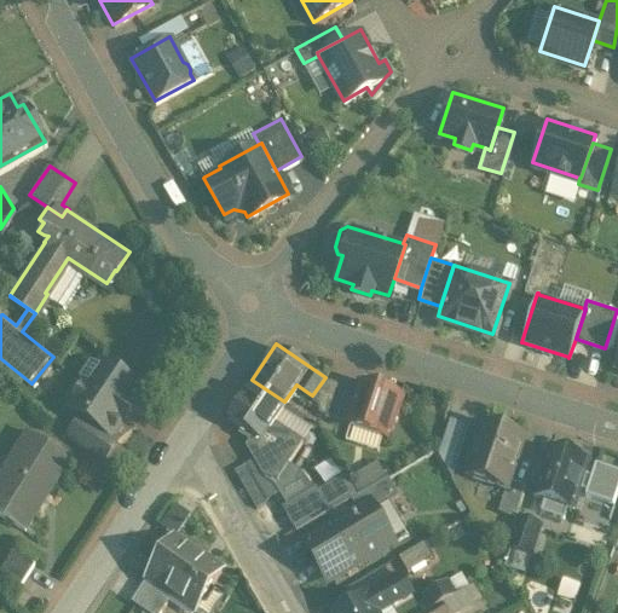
[(140,388),(99,360),(98,362),(87,379),(69,404),(81,412),(82,411),(111,431),(121,416),(122,417),(132,403),(131,402),(140,388)]
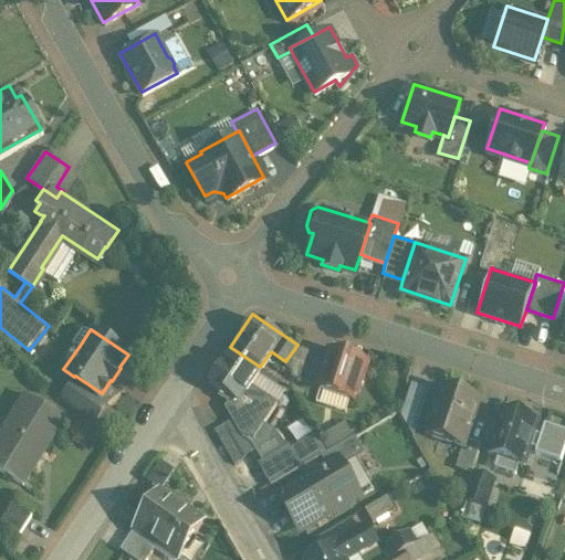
[(325,354),(297,345),(285,361),(284,363),(290,367),(291,374),(316,382),(325,354)]
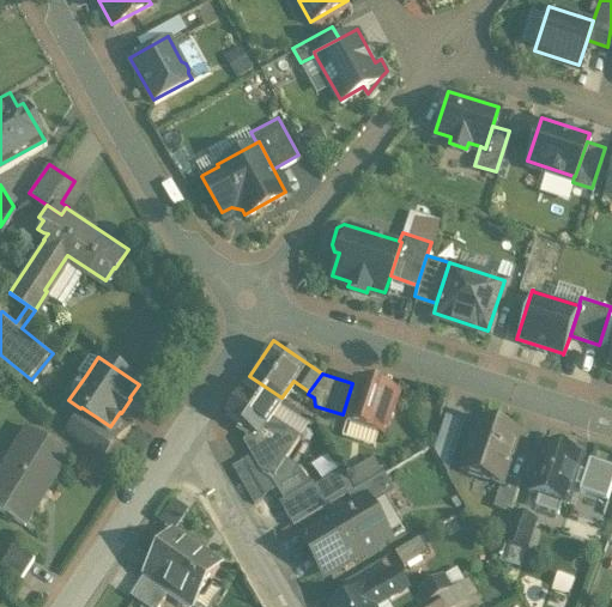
[(395,389),(355,375),(352,383),(343,414),(341,417),(382,429),(388,411),(392,410),(397,396),(394,393),(395,389)]
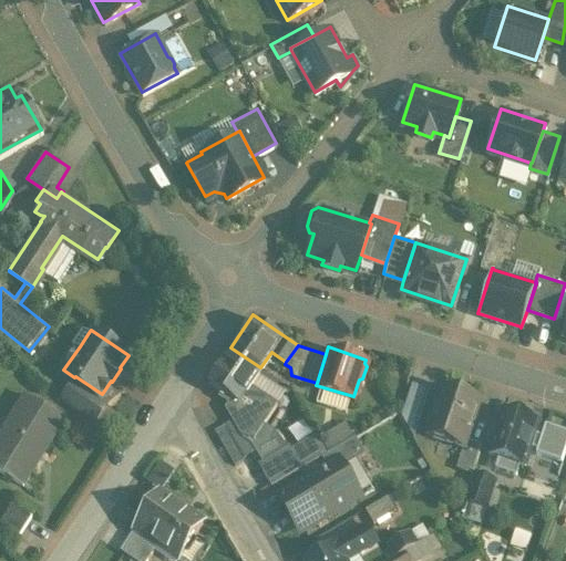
[(260,367),(230,347),(208,380),(230,395),(224,405),(242,435),(249,440),(277,401),(250,383),(260,367)]
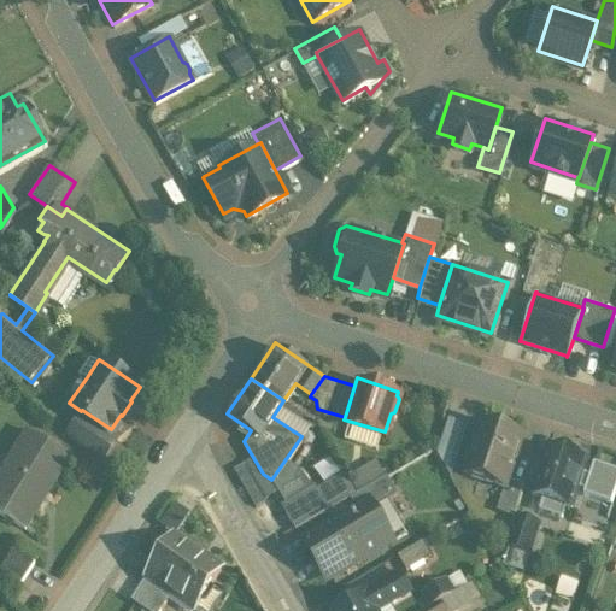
[(111,429),(82,410),(81,411),(66,432),(100,459),(117,434),(111,429)]
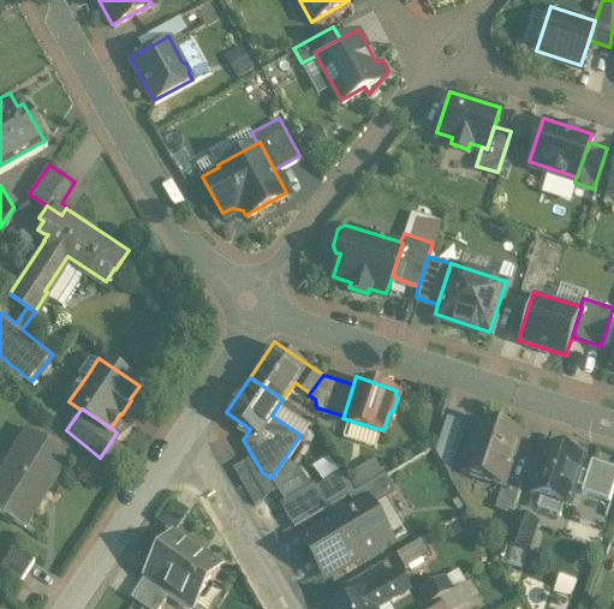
[(453,459),(466,417),(448,411),(435,453),(453,459)]
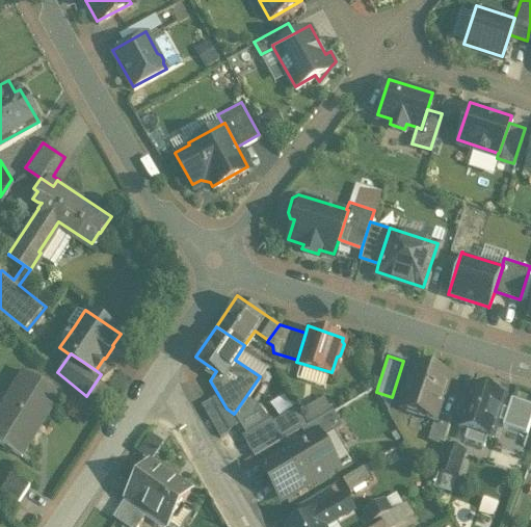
[(450,372),(416,360),(400,406),(433,418),(434,418),(437,410),(450,372)]
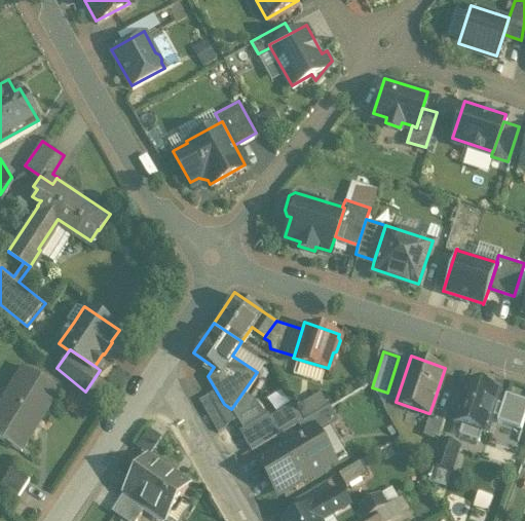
[(23,364),(0,401),(0,435),(20,447),(58,385),(59,386),(60,385),(23,363),(23,364)]
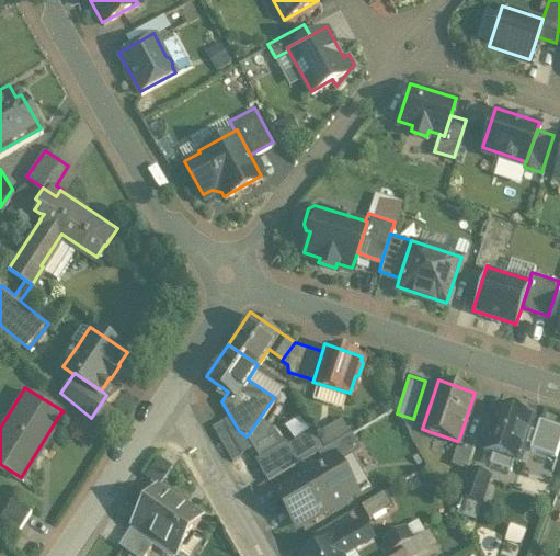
[(532,416),(495,405),(482,446),(492,450),(513,456),(518,458),(524,441),(528,428),(532,416)]
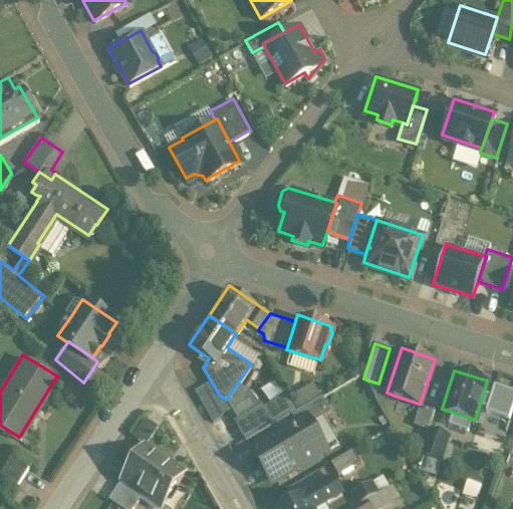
[(512,400),(512,389),(493,383),(490,394),(484,392),(480,404),(486,406),(485,409),(508,417),(512,400)]
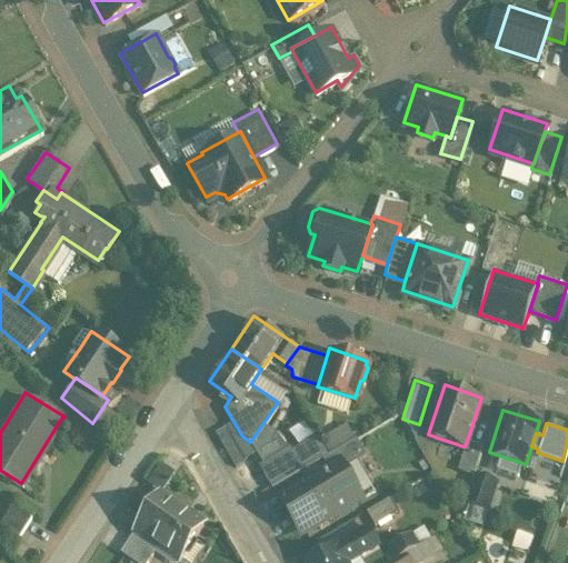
[(355,434),(321,454),(328,466),(339,460),(342,465),(365,452),(355,434)]
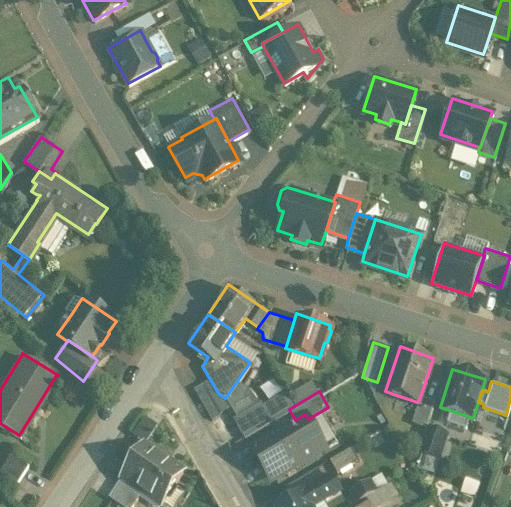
[(421,394),(418,402),(417,402),(411,420),(426,425),(434,398),(421,394)]
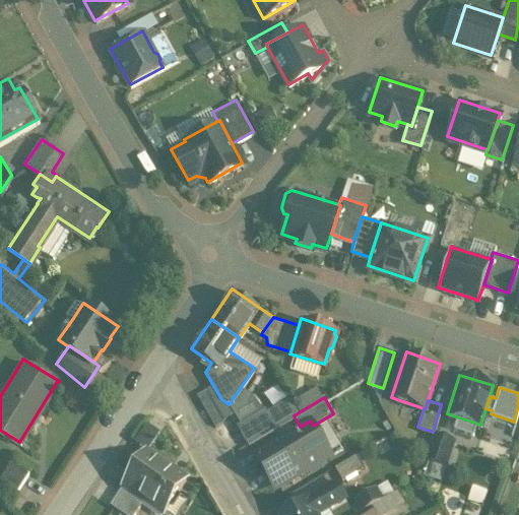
[(264,406),(236,423),(248,443),(275,427),(264,406)]
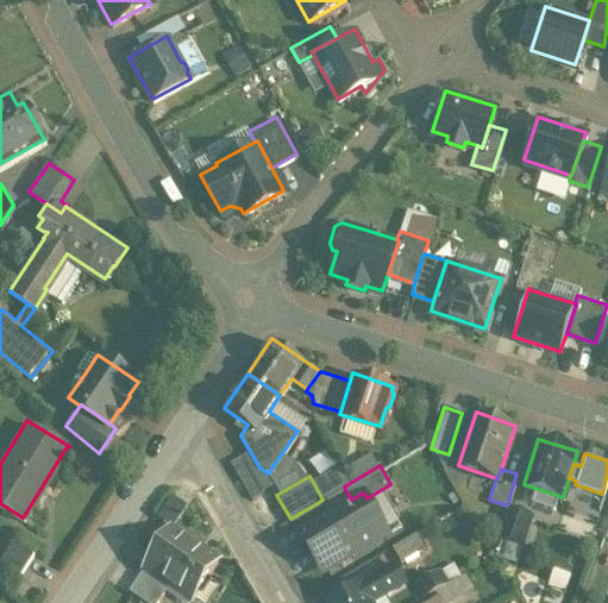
[(557,495),(534,488),(531,500),(553,508),(557,495)]
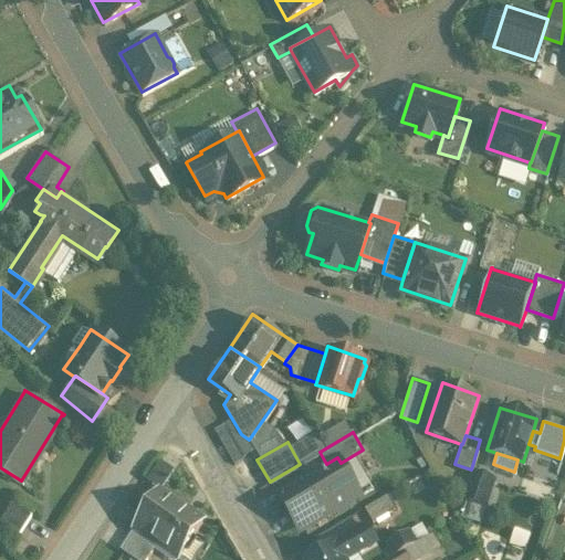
[(326,464),(282,490),(304,527),(359,494),(341,463),(337,457),(326,464)]
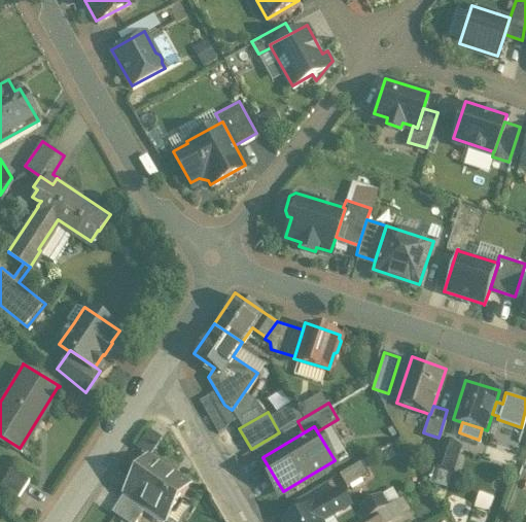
[(458,444),(442,439),(432,463),(450,468),(458,444)]
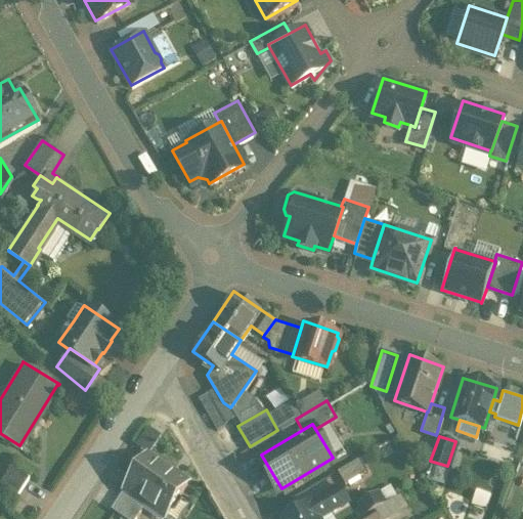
[(186,479),(145,451),(123,486),(144,501),(164,514),(186,479)]
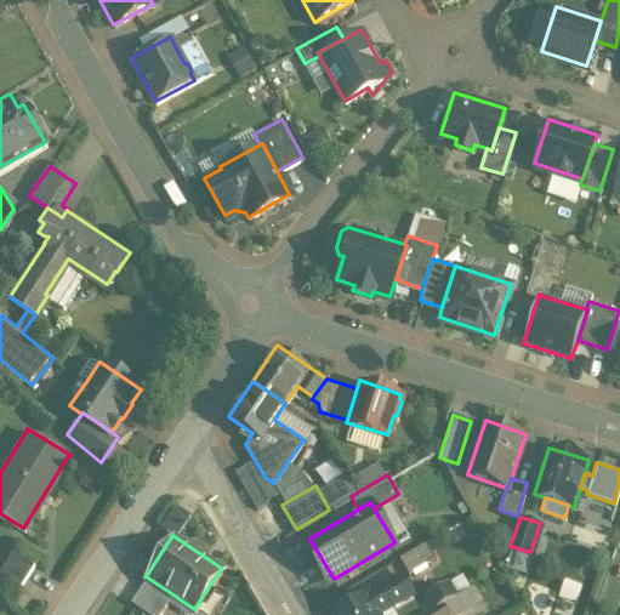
[(426,540),(399,556),(408,570),(434,556),(426,540)]
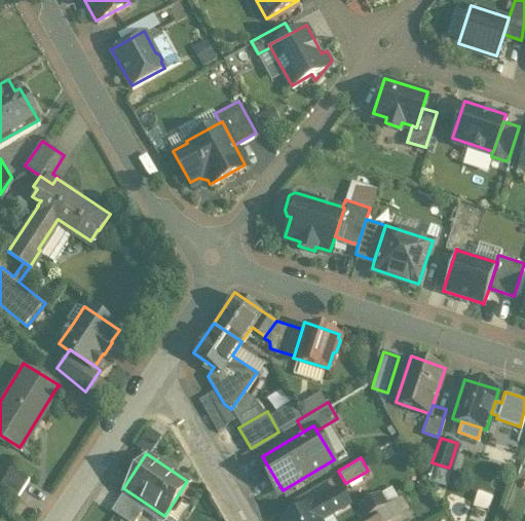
[(28,475),(9,462),(0,479),(0,482),(16,493),(28,475)]
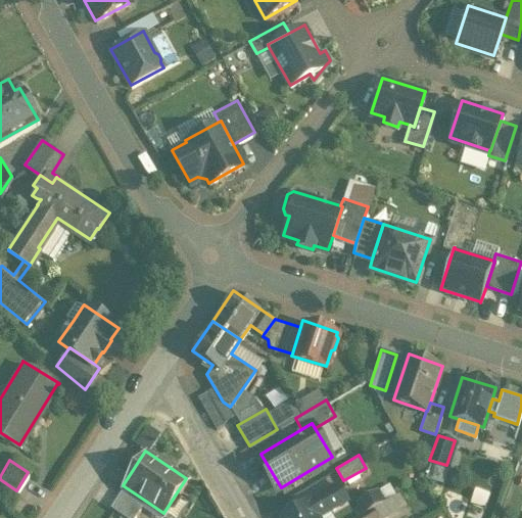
[(339,481),(277,517),(278,517),(279,517),(319,517),(317,514),(346,497),(347,499),(348,498),(339,481)]
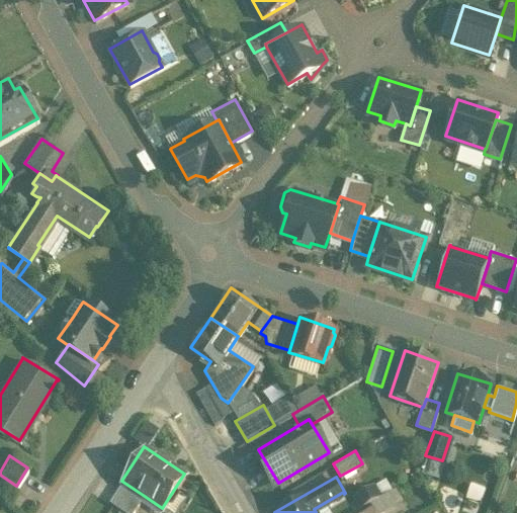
[(131,512),(143,495),(121,481),(108,501),(126,512),(131,512)]
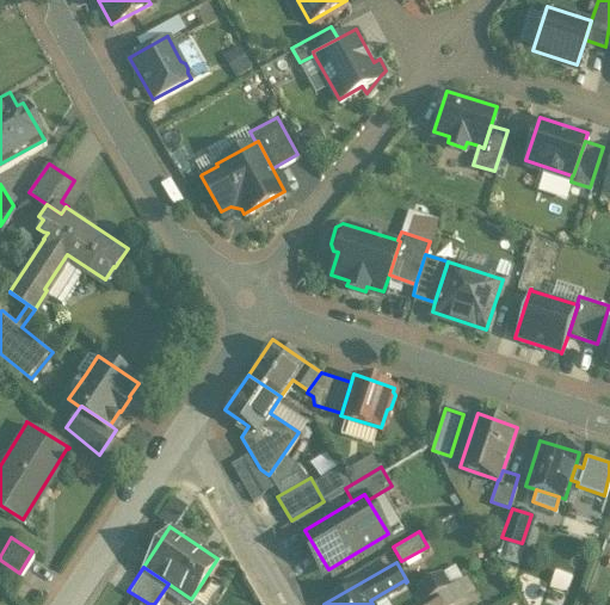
[(442,570),(427,579),(435,590),(448,582),(442,570)]
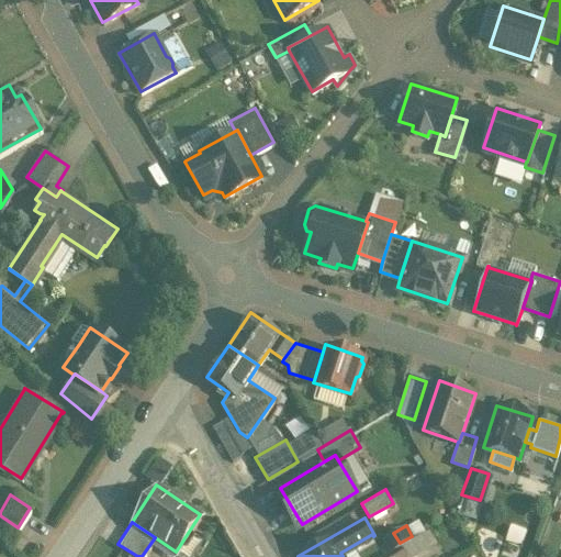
[(427,545),(419,532),(412,536),(419,550),(427,545)]
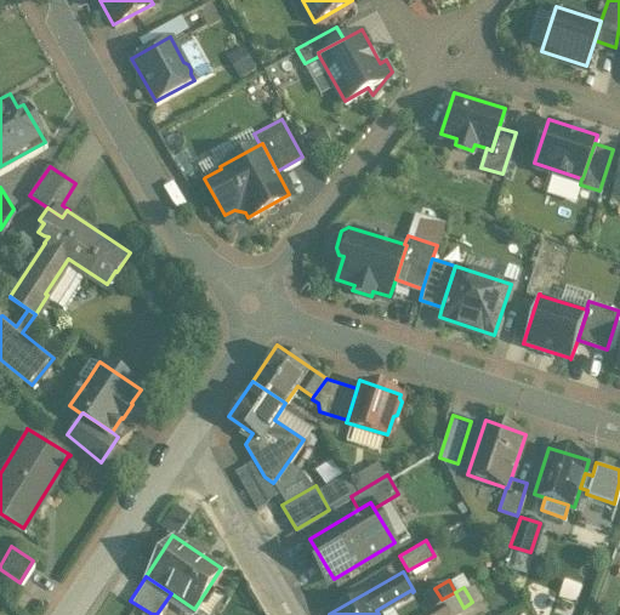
[(455,592),(442,601),(449,614),(450,614),(464,608),(455,592)]
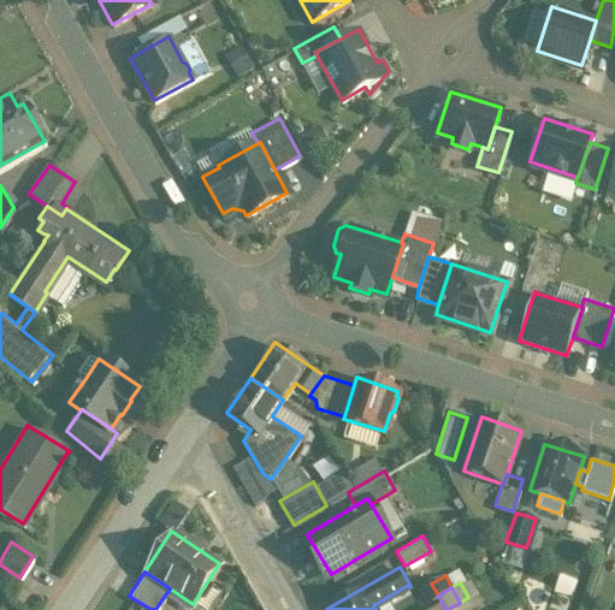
[(445,609),(438,596),(417,608),(418,609),(445,609)]
